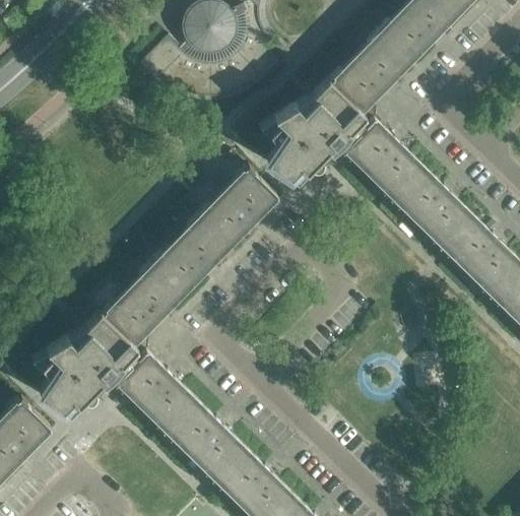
[(256,8),(247,0),(223,0),(219,4),(217,3),(214,2),(212,2),(209,1),(204,1),(202,2),(199,3),(196,4),(193,6),(191,8),(189,10),(188,11),(187,13),(186,15),(185,17),(184,19),(184,21),(183,22),(183,24),(183,27),(183,29),(183,31),(184,34),(185,37),(186,39),(187,41),(180,48),(168,36),(142,62),(159,79),(163,81),(164,83),(168,85),(172,88),(175,90),(180,92),(182,93),(187,95),(192,97),(196,98),(200,99),(203,99),(209,99),(213,99),(218,99),(224,97),(230,95),(235,93),(238,92),(241,90),(246,87),(251,84),(255,81),(275,60),(263,48),(274,38),(268,29),(266,21),(264,12),(256,13),(256,8)]
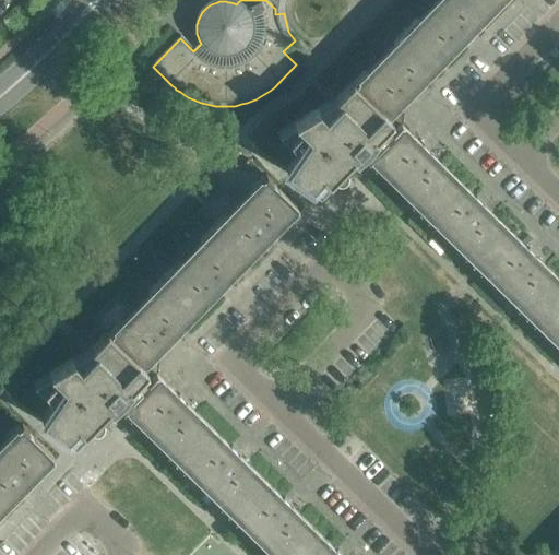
[(265,0),(275,9),(275,14),(284,13),(285,4),(286,0),(265,0)]
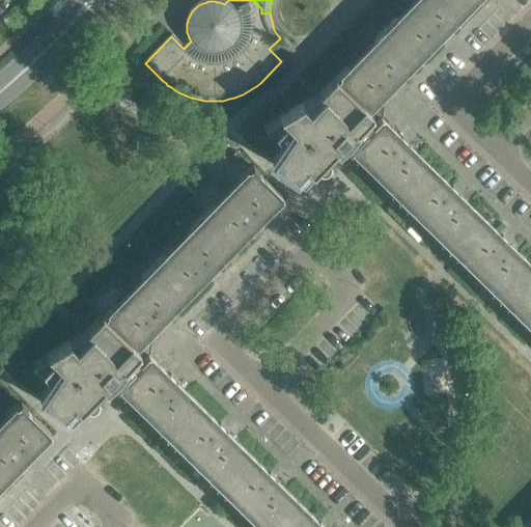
[(443,35),(464,15),(449,0),(418,0),(396,23),(398,25),(388,35),(416,63),(437,42),(440,45),(446,37),(443,35)]
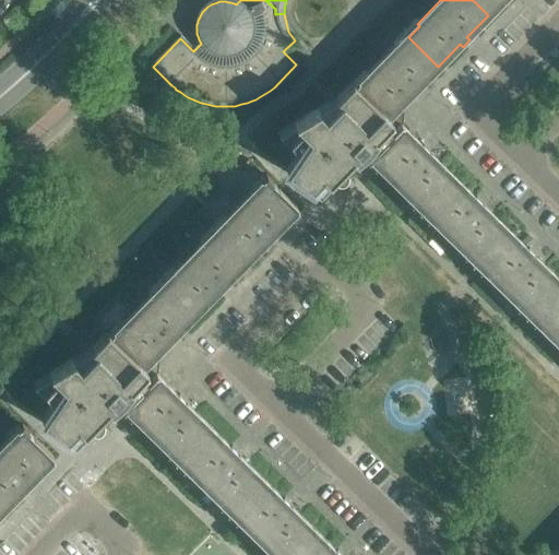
[(473,0),(488,15),(502,0),(473,0)]
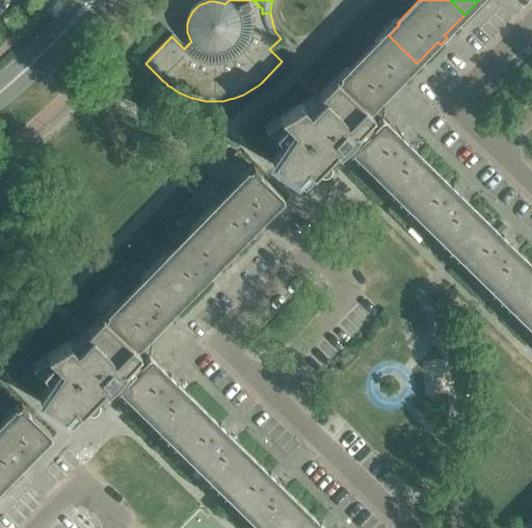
[(396,84),(417,63),(389,35),(377,47),(376,45),(348,73),(350,75),(340,84),(339,82),(338,83),(336,84),(342,90),(343,89),(370,116),(371,115),(368,112),(380,101),(390,90),(392,94),(398,86),(396,84)]
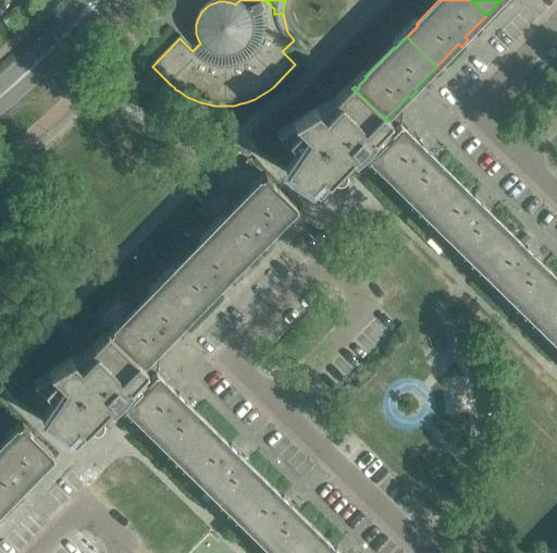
[(299,60),(308,52),(298,41),(289,50),(299,60)]
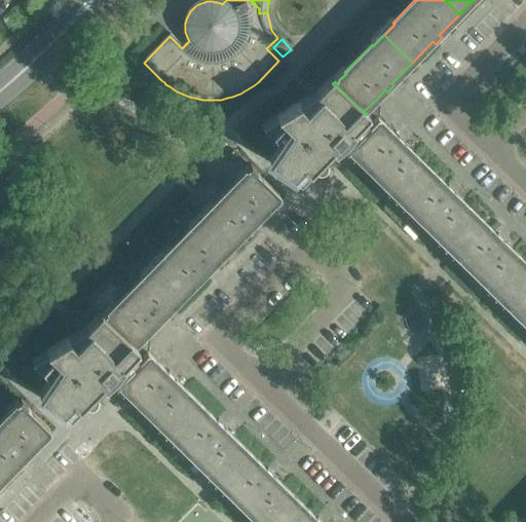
[(350,149),(361,158),(363,161),(390,133),(377,119),(379,117),(379,103),(376,100),(364,111),(367,114),(366,115),(339,88),(338,89),(332,83),(334,82),(331,80),(314,96),(318,100),(305,113),(299,107),(298,105),(275,118),(276,119),(277,119),(282,124),(272,135),(272,134),(271,135),(279,149),(269,161),(268,162),(298,184),(310,172),(320,179),(327,171),(328,172),(348,151),(350,149)]
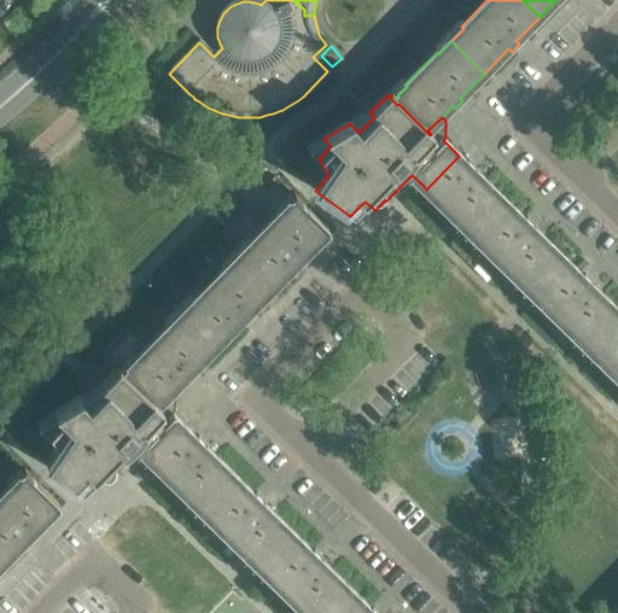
[(456,219),(470,232),(502,198),(459,156),(426,190),(424,186),(421,188),(455,221),(456,219)]
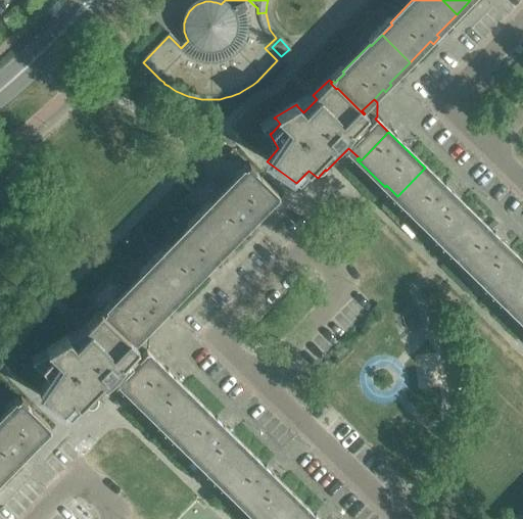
[(211,208),(201,220),(229,246),(249,226),(251,229),(258,222),(255,219),(278,197),(253,174),(254,173),(248,167),(246,169),(248,171),(238,181),(237,180),(209,207),(211,208)]
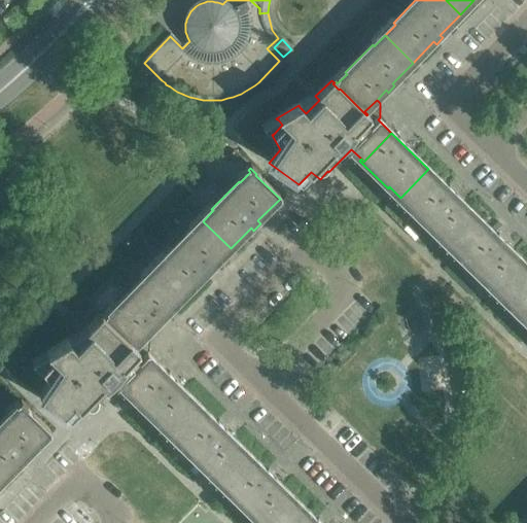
[(477,217),(428,169),(400,198),(411,208),(410,209),(436,236),(438,235),(450,245),(477,217)]
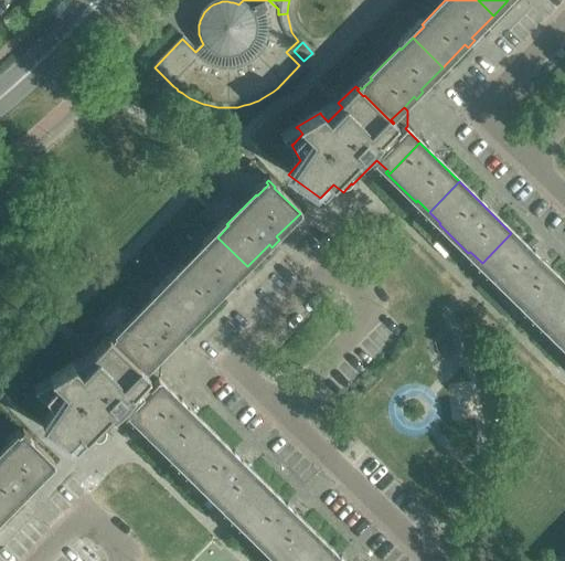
[(564,285),(533,255),(511,233),(482,263),(493,274),(491,276),(522,306),(524,305),(536,316),(564,285)]
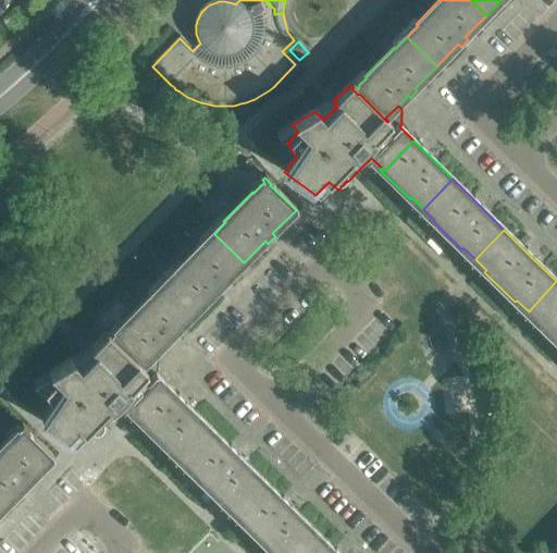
[(174,274),(163,285),(193,315),(214,293),(218,295),(224,289),(221,286),(244,262),(214,234),(203,245),(201,243),(173,272),(174,274)]
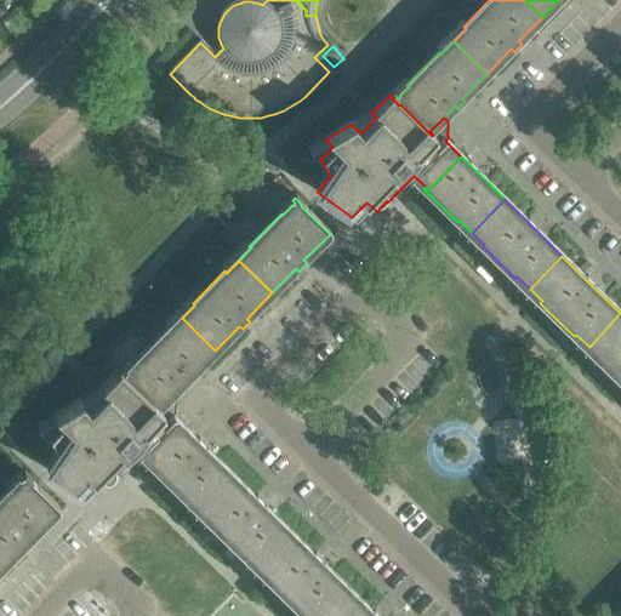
[(620,313),(590,347),(602,360),(600,361),(620,382),(620,313)]
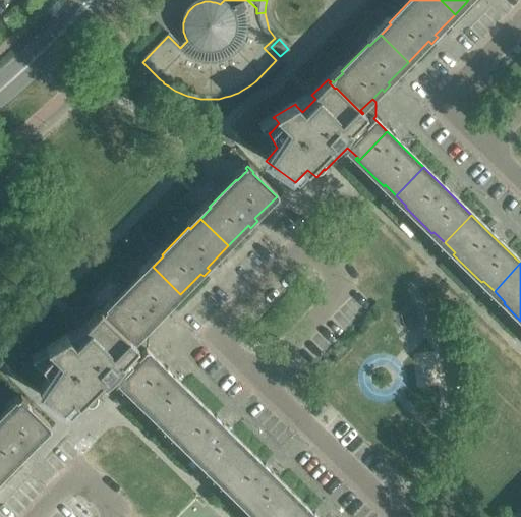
[(160,316),(180,294),(153,267),(142,278),(140,276),(128,289),(114,303),(115,305),(105,316),(103,313),(103,314),(101,316),(107,322),(108,321),(134,346),(135,345),(132,343),(145,332),(153,323),(156,325),(162,319),(160,316)]
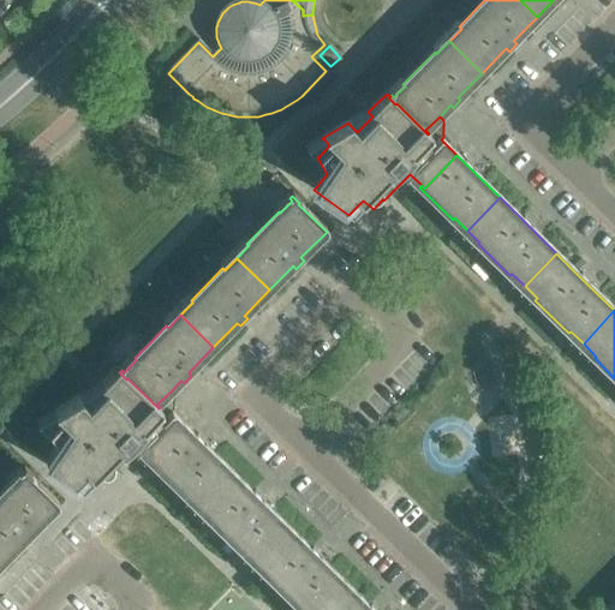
[(141,448),(153,459),(154,461),(186,429),(172,414),(174,412),(174,395),(171,392),(156,405),(160,407),(159,408),(127,378),(126,380),(119,372),(121,371),(117,368),(99,387),(103,390),(88,407),(81,400),(81,399),(79,398),(54,413),(54,414),(55,414),(60,420),(49,431),(49,430),(47,431),(58,448),(47,464),(46,464),(45,465),(81,489),(95,474),(105,484),(114,474),(141,448)]
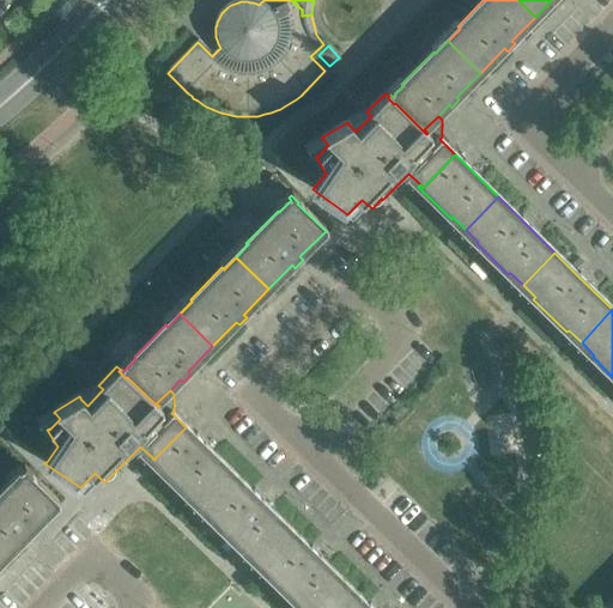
[(184,490),(196,502),(229,469),(186,427),(153,460),(152,457),(150,460),(183,492),(184,490)]
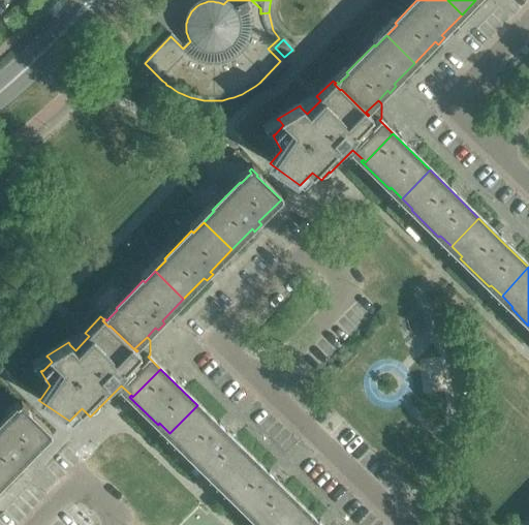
[(0,485),(22,464),(24,466),(31,460),(28,457),(50,435),(26,411),(26,410),(21,404),(18,407),(20,408),(10,419),(8,417),(0,425),(0,485)]
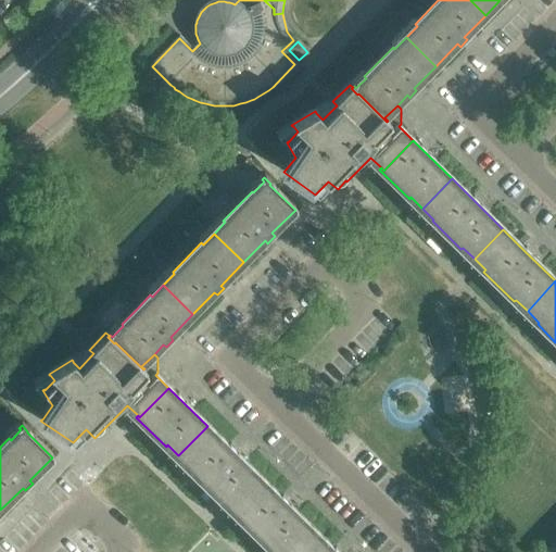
[(260,477),(207,426),(178,455),(190,467),(188,468),(217,498),(219,496),(230,506),(260,477)]
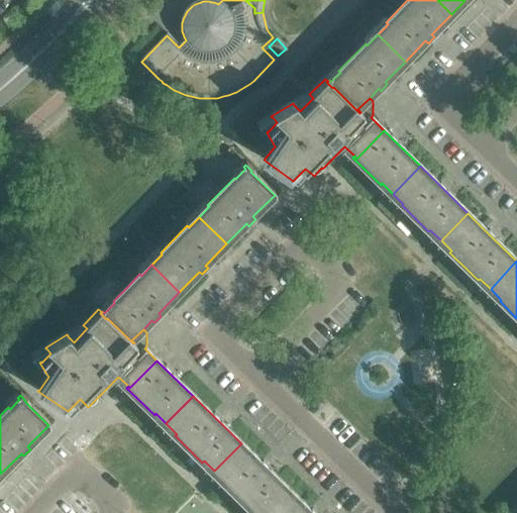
[(269,512),(290,492),(262,464),(241,443),(214,471),(225,482),(223,483),(251,510),(252,509),(255,512),(269,512)]
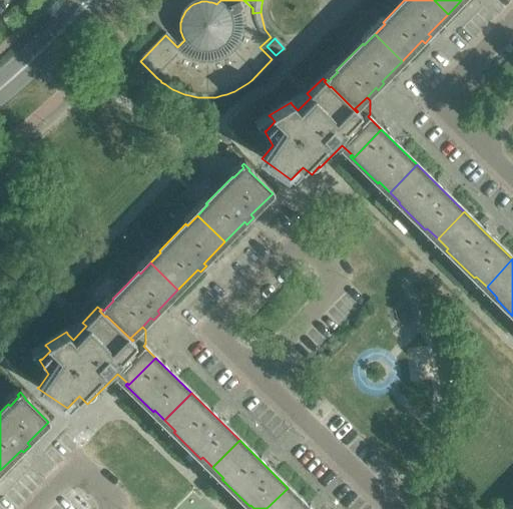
[(310,508),(288,488),(267,508),(310,508)]
